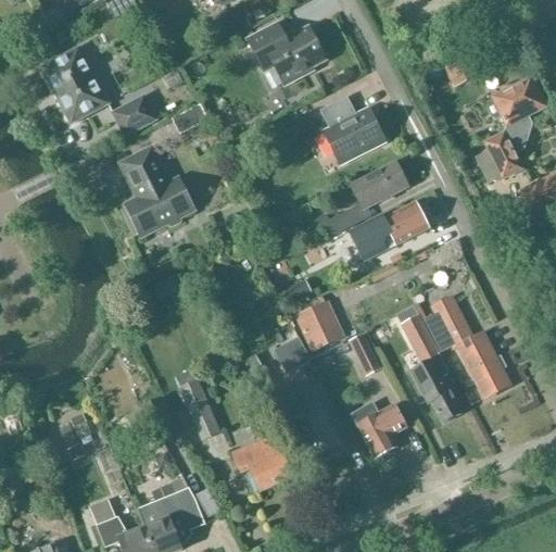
[(111,0),(109,1),(117,19),(140,5),(137,0),(111,0)]
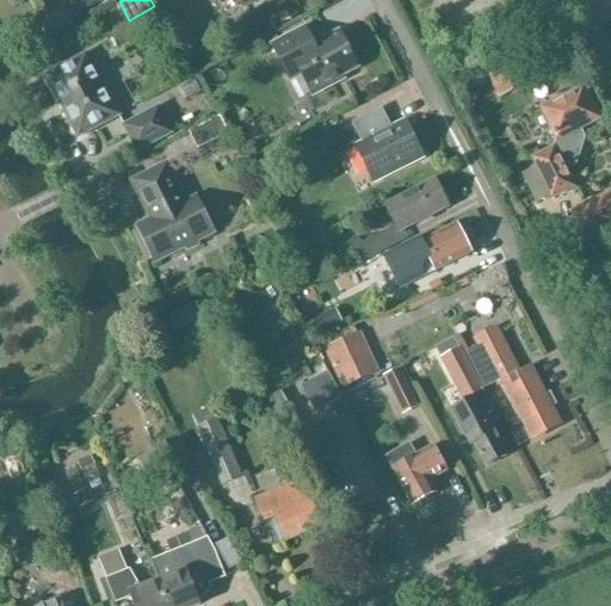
[(567,0),(584,30),(610,16),(610,0),(567,0)]
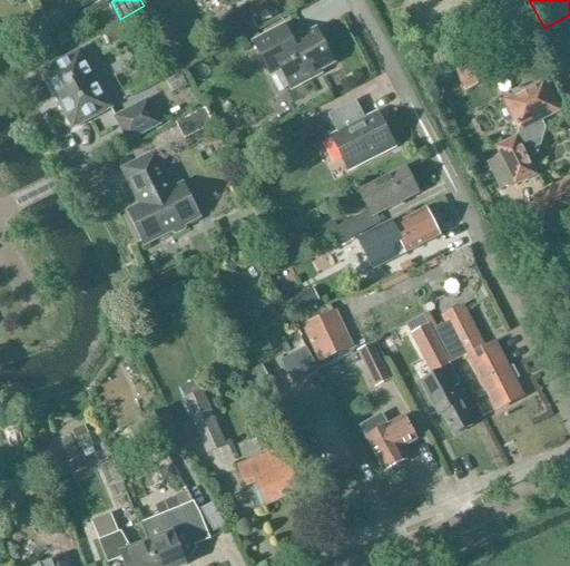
[(254,39),(271,71),(282,66),(293,86),(321,70),(320,68),(334,60),(316,27),(293,39),(284,22),(254,39)]
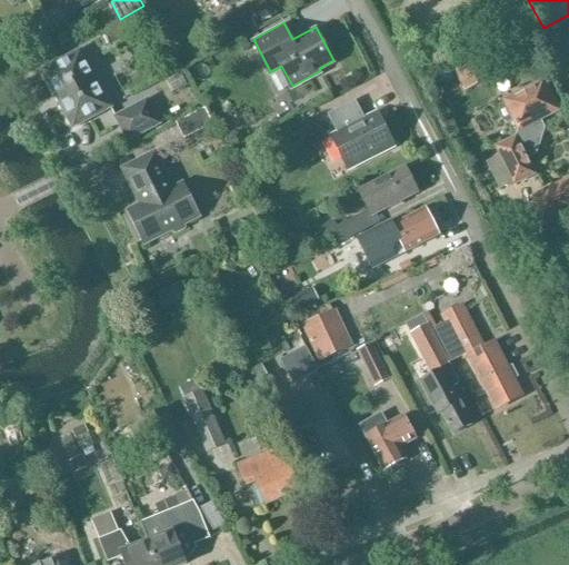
[(476,47),(451,59),(466,87),(489,76),(476,47)]
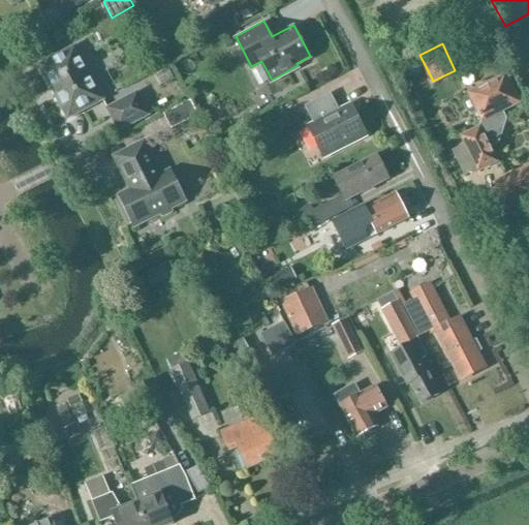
[(68,116),(103,97),(75,44),(40,63),(68,116)]
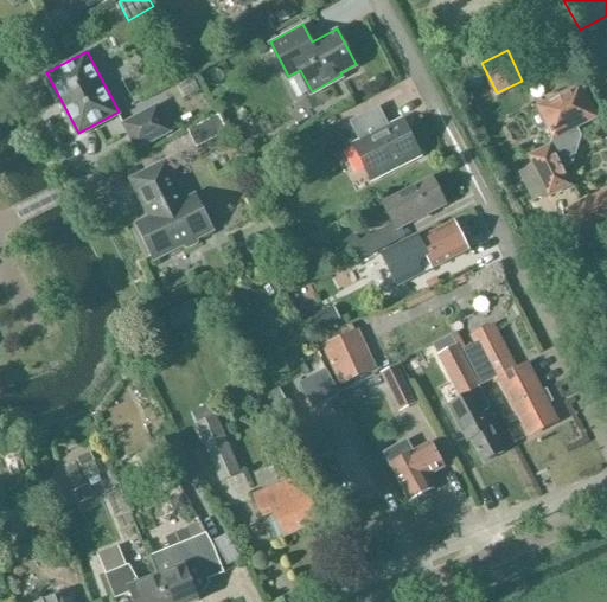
[(549,193),(570,183),(562,167),(573,162),(581,134),(577,127),(599,116),(581,82),(535,104),(551,136),(548,145),(529,154),(549,193)]
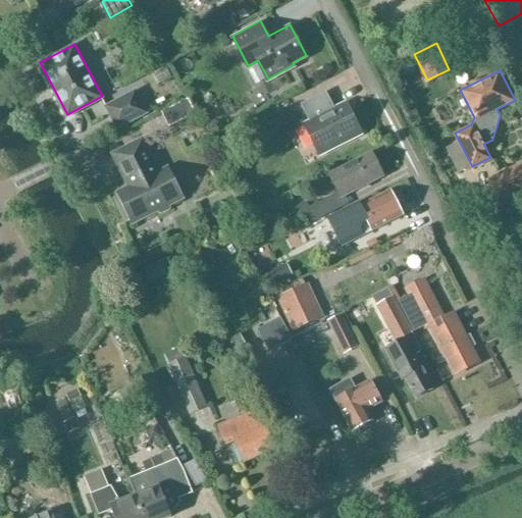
[(304,123),(319,152),(361,131),(347,102),(335,107),(326,89),(301,102),(310,120),(304,123)]
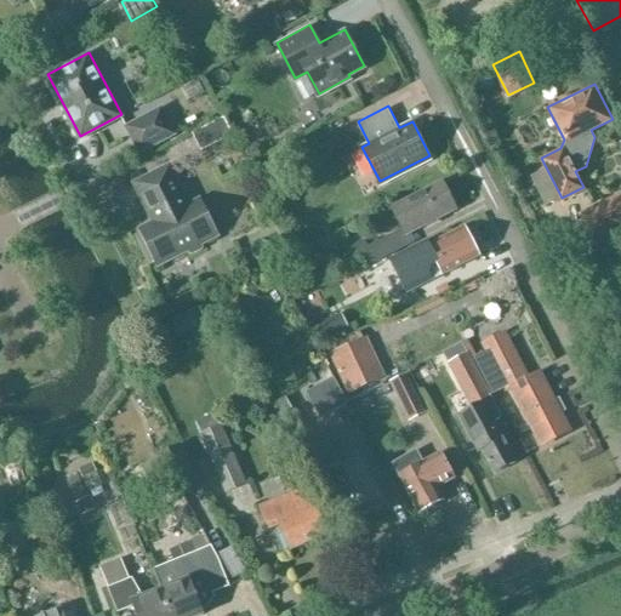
[(140,150),(175,132),(161,107),(126,125),(140,150)]
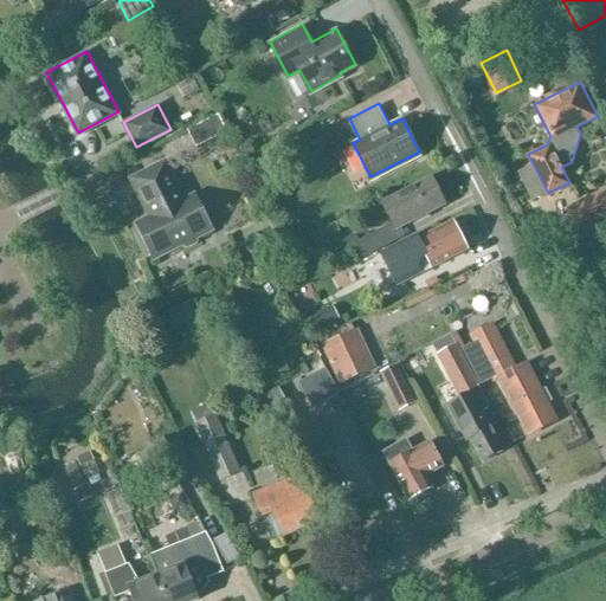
[(219,114),(188,129),(197,146),(227,130),(219,114)]
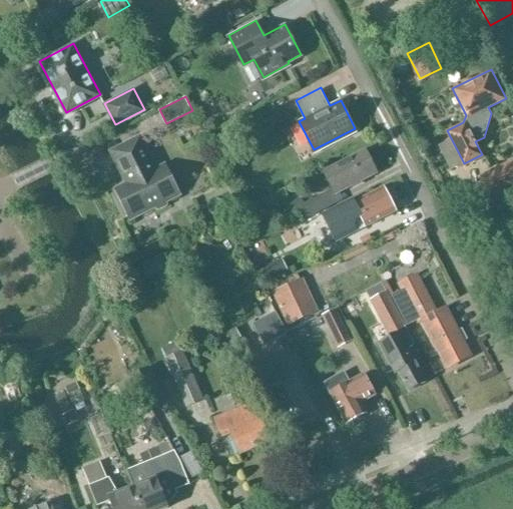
[(153,205),(158,208),(167,203),(167,198),(179,192),(165,162),(157,166),(140,134),(111,149),(127,181),(116,187),(130,216),(153,205)]
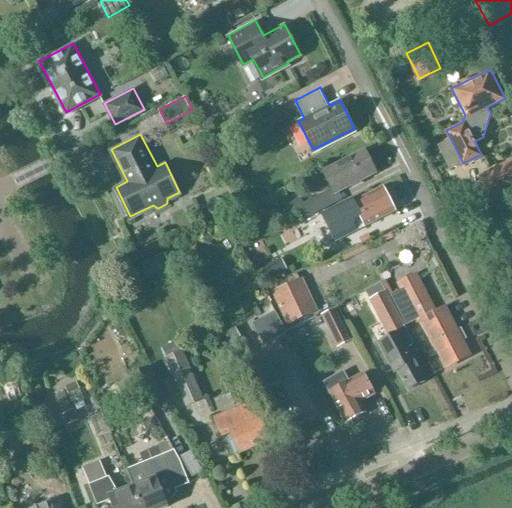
[(375,170),(364,149),(324,170),(335,191),(375,170)]
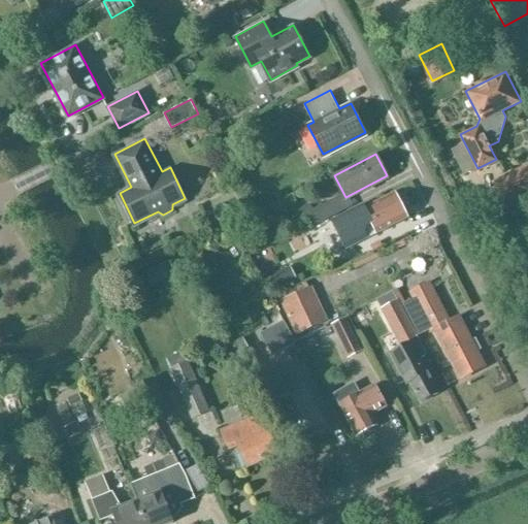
[(501,200),(527,186),(527,161),(491,179),(501,200)]
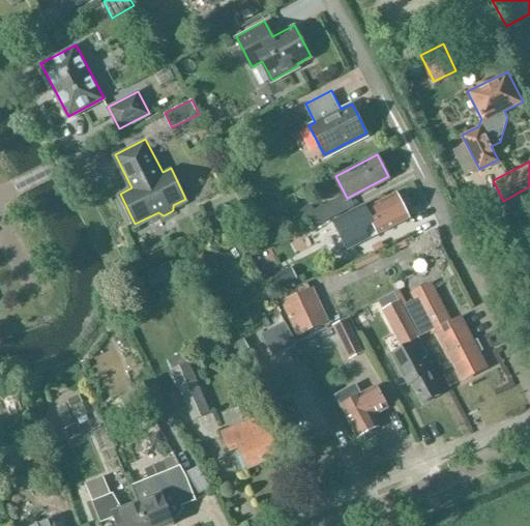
[(374,224),(378,232),(409,216),(396,192),(367,206),(366,204),(333,221),(347,247),(366,237),(363,229),(374,224)]
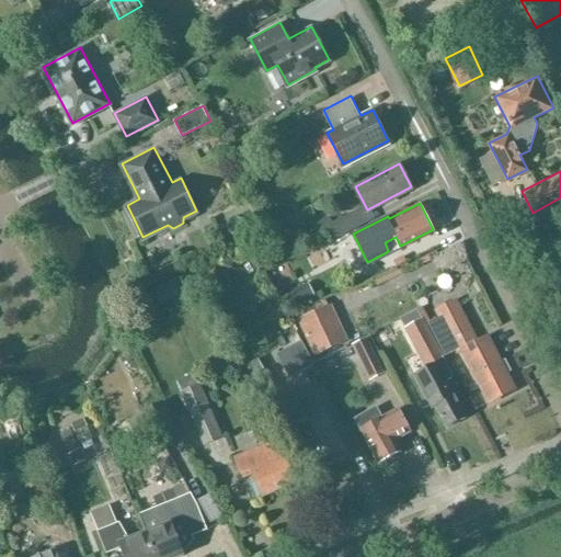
[(330,240),(357,226),(357,225),(356,226),(350,213),(333,222),(330,215),(320,219),(330,240)]
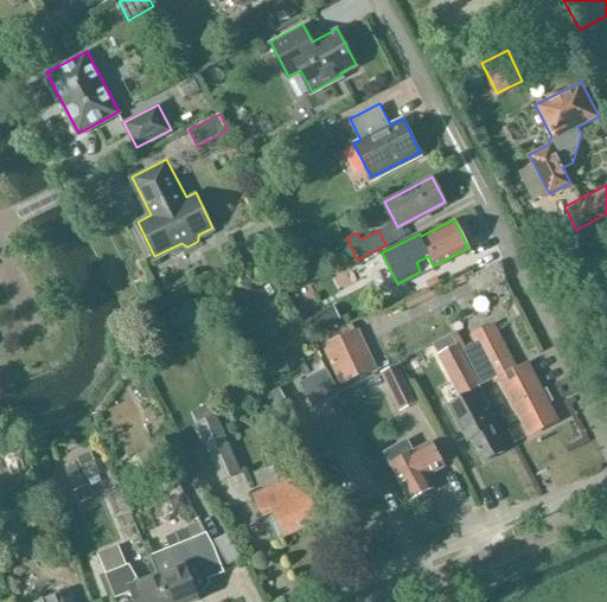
[(475,340),(464,347),(481,382),(493,375),(496,378),(500,376),(529,433),(557,418),(528,362),(516,367),(493,322),(480,330),(474,318),(466,322),(475,340)]
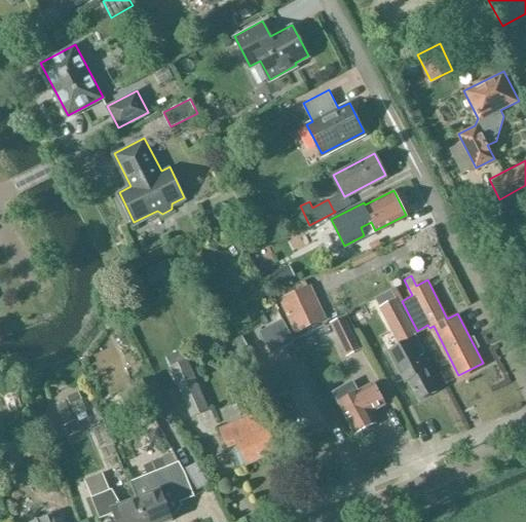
[(327,317),(310,283),(279,297),(296,331),(327,317)]
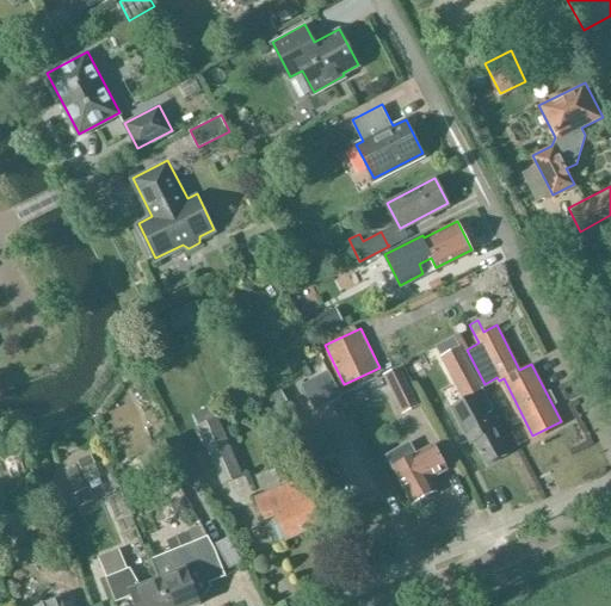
[(455,333),(436,344),(442,353),(463,396),(482,385),(460,344),(455,333)]
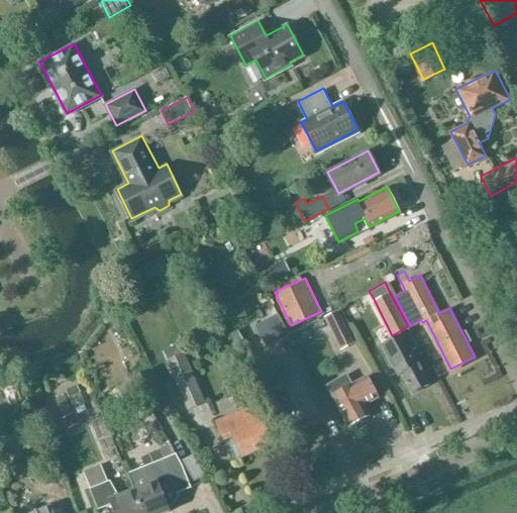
[(114,303),(105,309),(108,314),(114,316),(120,312),(114,303)]
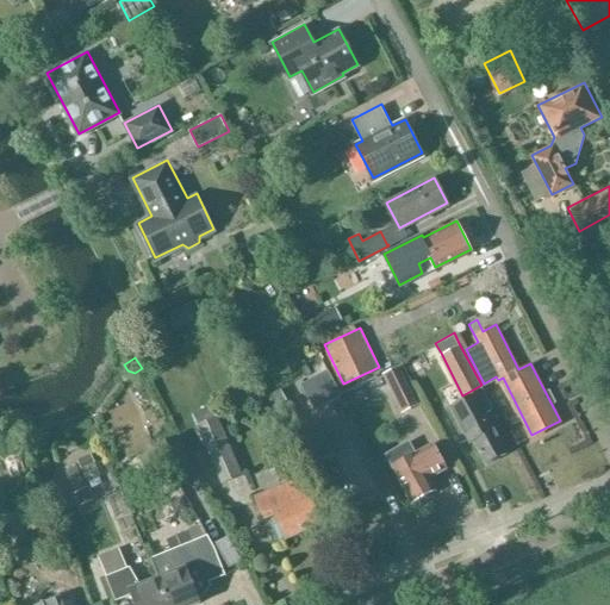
[(402,365),(385,373),(392,391),(399,387),(403,395),(414,391),(402,365)]
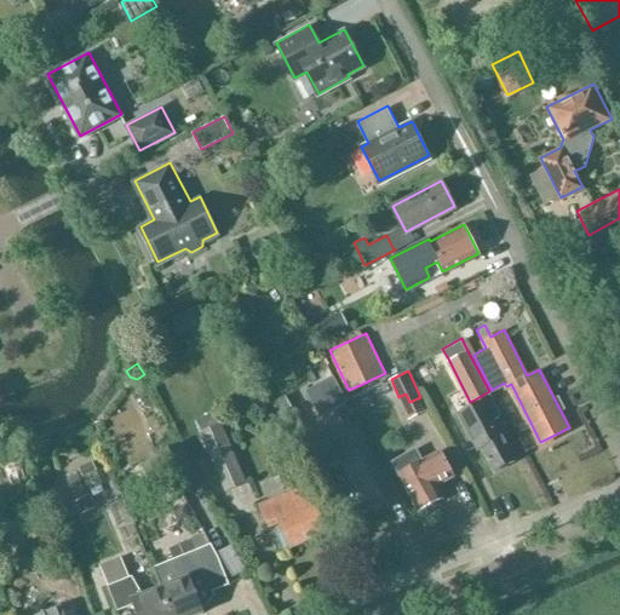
[(320,414),(345,400),(332,375),(306,389),(320,414)]
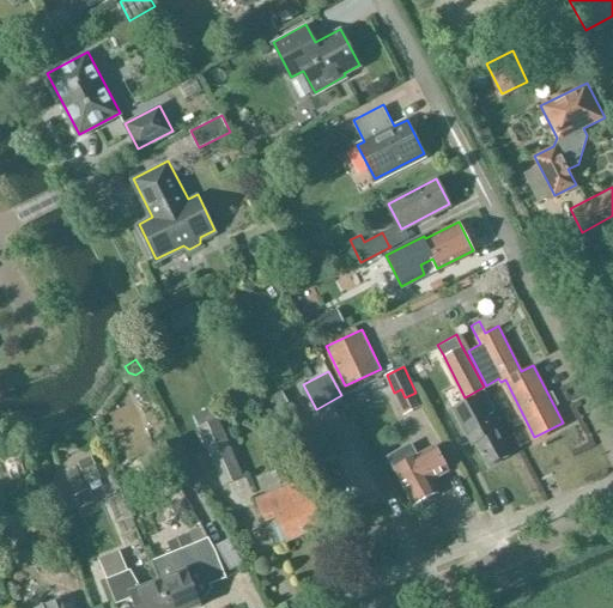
[(489,464),(509,453),(487,413),(486,414),(480,403),(477,406),(472,396),(453,407),(471,442),(475,439),(489,464)]
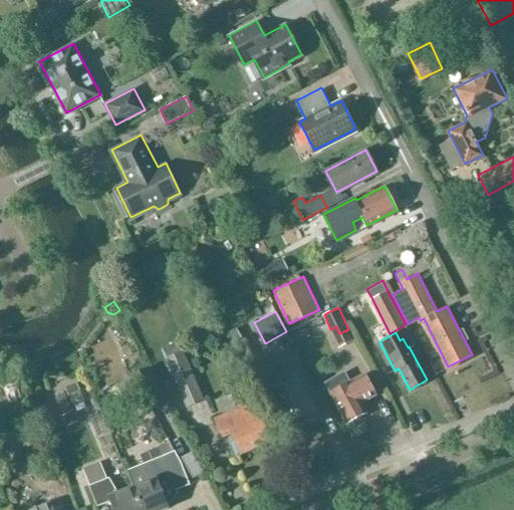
[(187,405),(204,398),(179,339),(162,346),(187,405)]
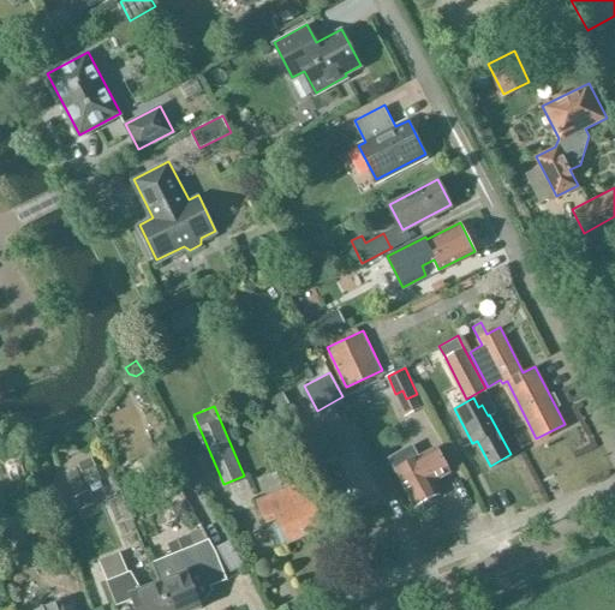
[(348,514),(381,496),(353,448),(344,430),(324,441),(334,459),(322,466),(348,514)]
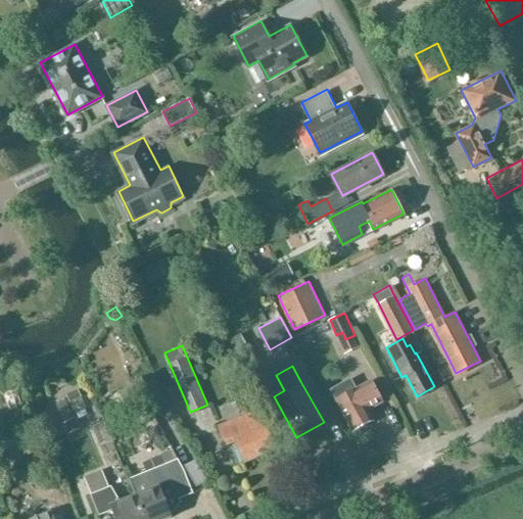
[(170,408),(151,373),(134,382),(152,416),(170,408)]
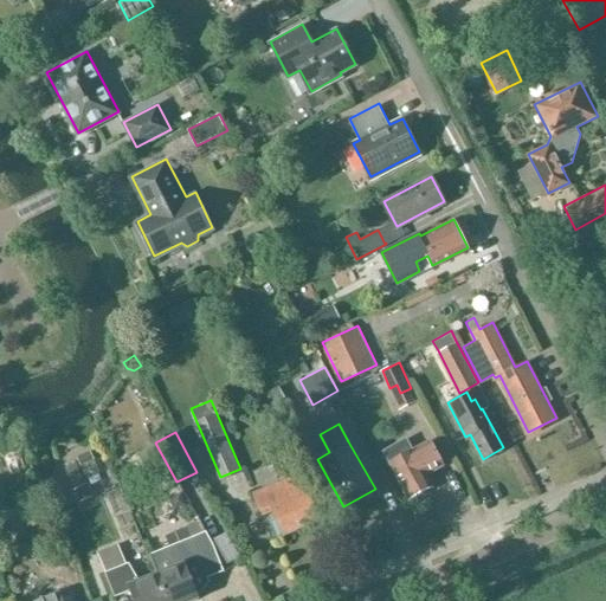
[(433,485),(426,473),(442,465),(429,439),(412,448),(406,438),(384,450),(391,460),(389,461),(410,498),(433,485)]
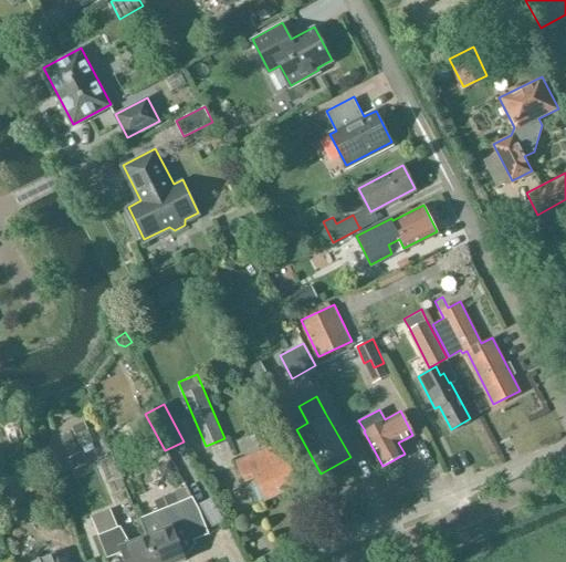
[(245,478),(254,474),(264,499),(299,486),(287,459),(284,460),(276,444),(238,460),(245,478)]
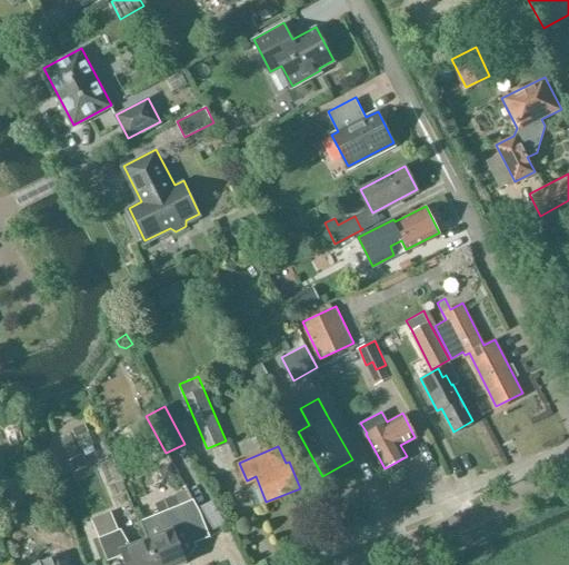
[(159,512),(140,519),(148,538),(158,564),(175,564),(188,559),(176,532),(189,526),(196,541),(209,535),(196,498),(192,499),(188,488),(156,502),(159,512)]
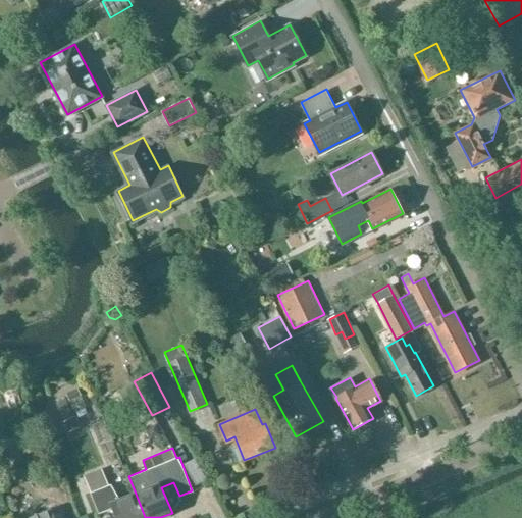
[(113,507),(117,517),(145,517),(136,494),(118,501),(111,482),(108,484),(101,468),(85,474),(92,490),(91,490),(100,512),(113,507)]
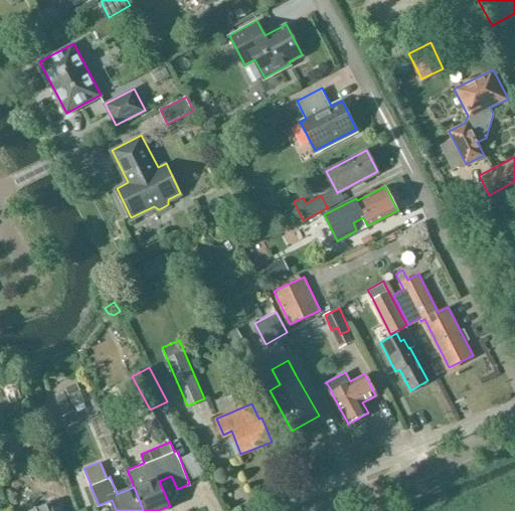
[(66,510),(62,498),(50,503),(50,502),(26,510),(66,510)]
